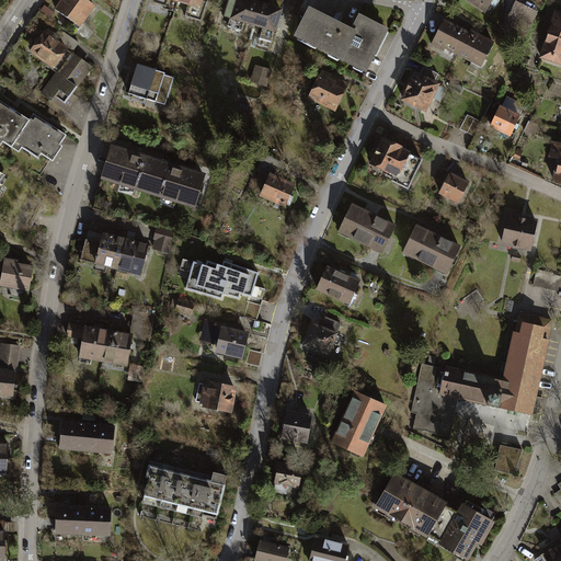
[(93,4),(87,0),(58,0),(54,8),(78,26),(93,4)]
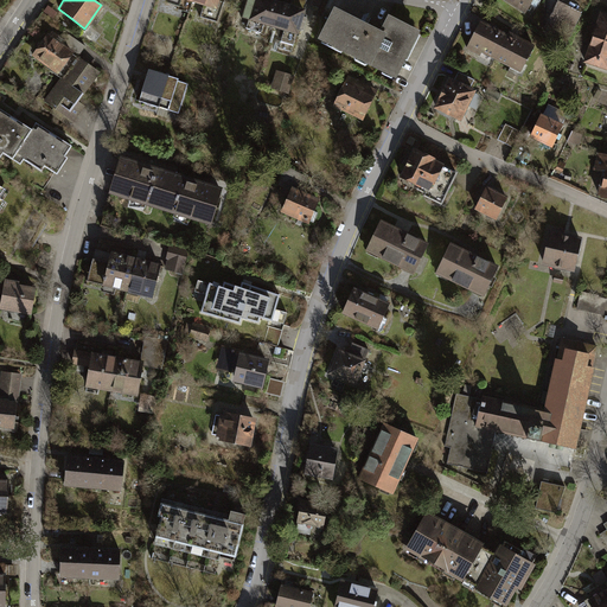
[(219,1),(219,0),(193,0),(193,1),(205,5),(200,18),(218,23),(224,4),(219,1)]
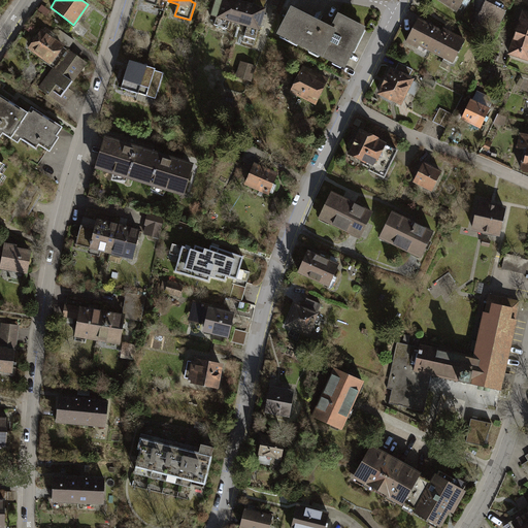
[(239,23),(244,4),(232,0),(217,0),(212,14),(218,17),(215,25),(227,28),(230,21),(239,23)]
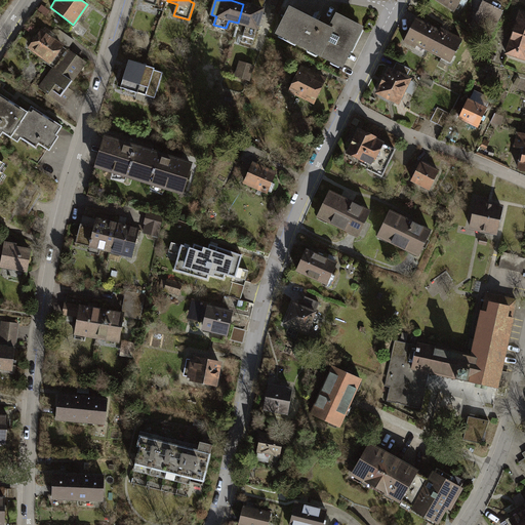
[(266,0),(252,0),(251,5),(264,9),(266,0)]
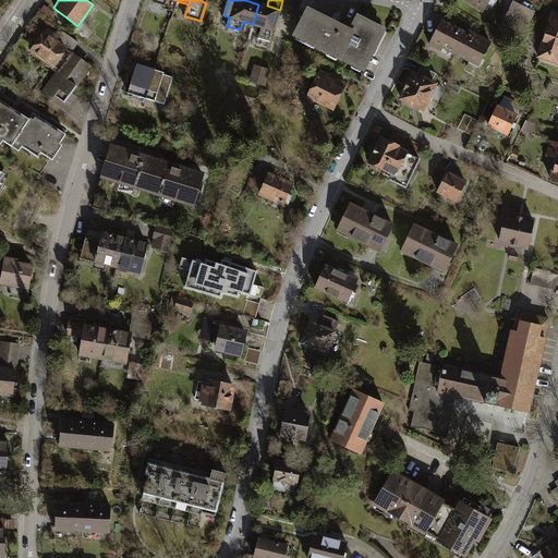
[(505,0),(462,0),(492,20),(505,0)]
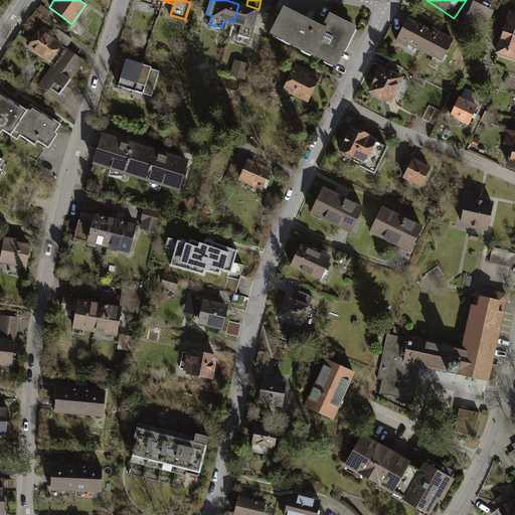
[(258,26),(261,15),(258,14),(259,10),(238,4),(233,22),(242,25),(239,35),(249,38),(254,25),(258,26)]
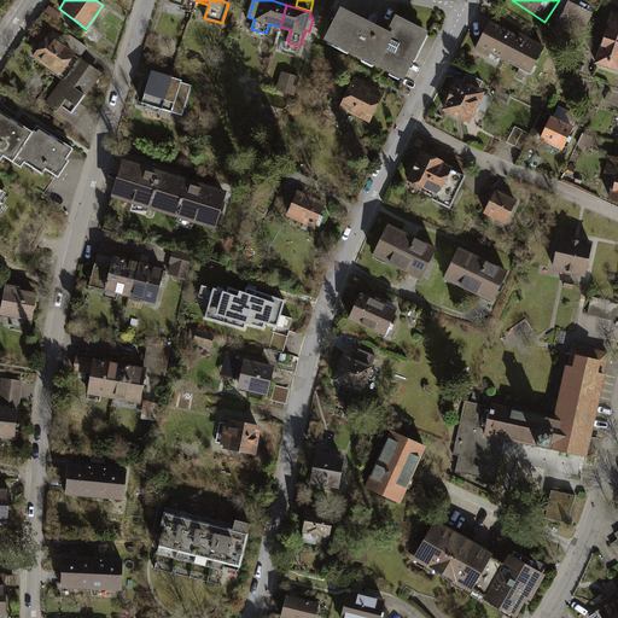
[(596,16),(572,5),(558,38),(582,48),(596,16)]
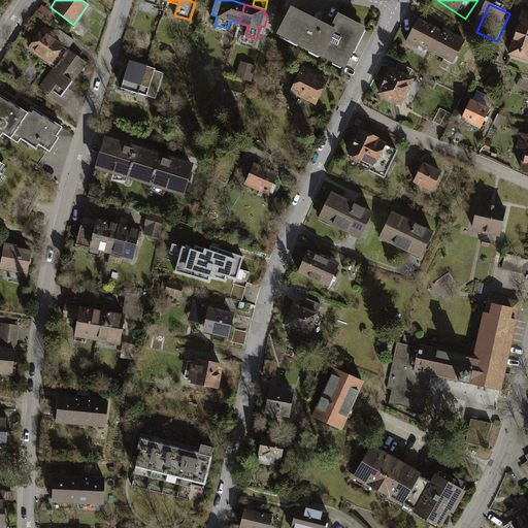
[(321,54),(333,31),(293,10),(281,33),(321,54)]
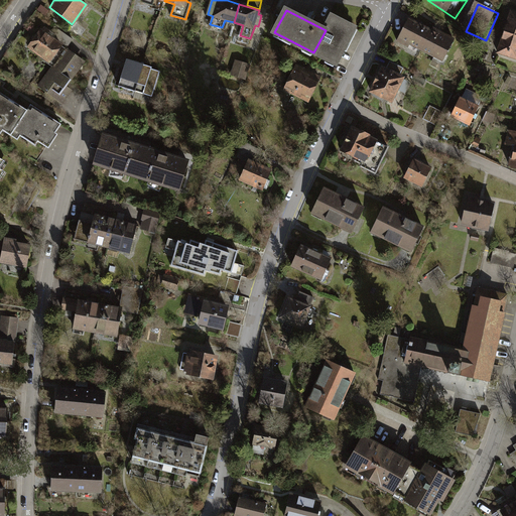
[(326,30),(313,52),(337,65),(355,28),(332,17),(326,30)]
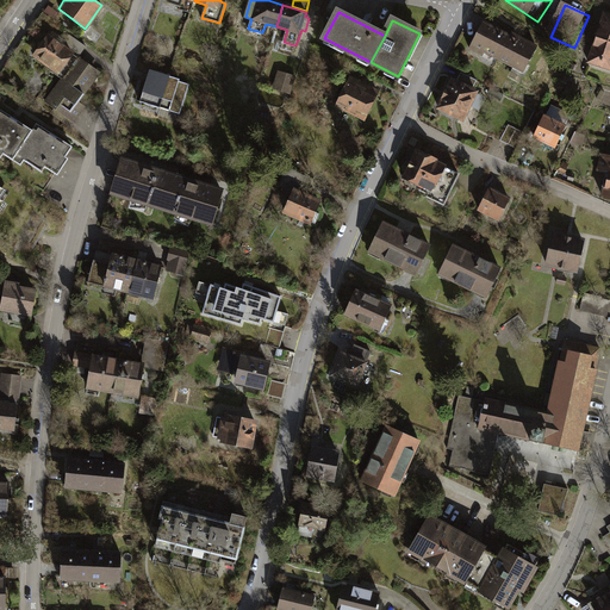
[(504,64),(517,38),(491,25),(477,56),(489,62),(490,58),(504,64)]
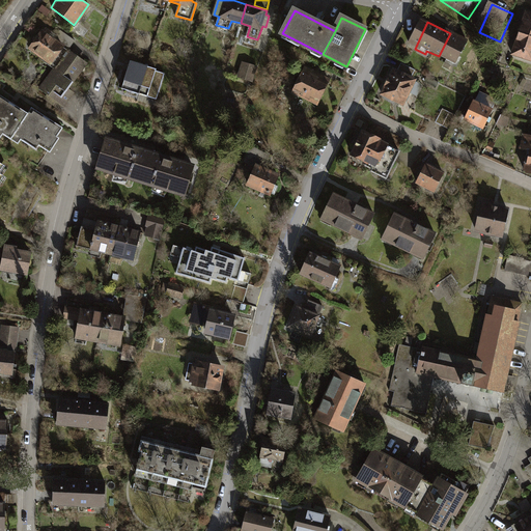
[(56,36),(46,29),(31,49),(56,67),(68,51),(53,39),(56,36)]
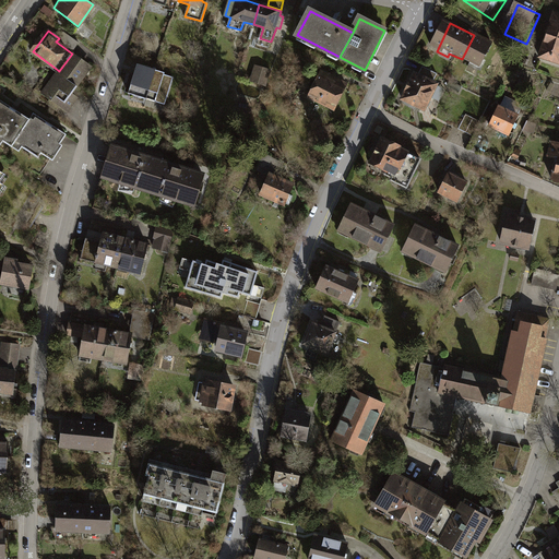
[(486,71),(500,44),(488,38),(486,42),(474,35),(462,59),(486,71)]
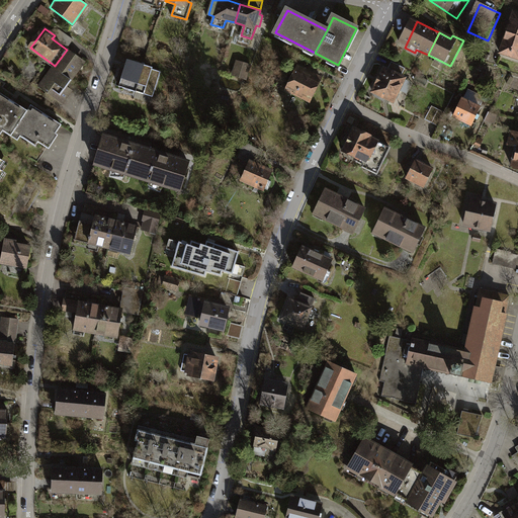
[(517,36),(510,33),(502,55),(517,60),(517,36)]
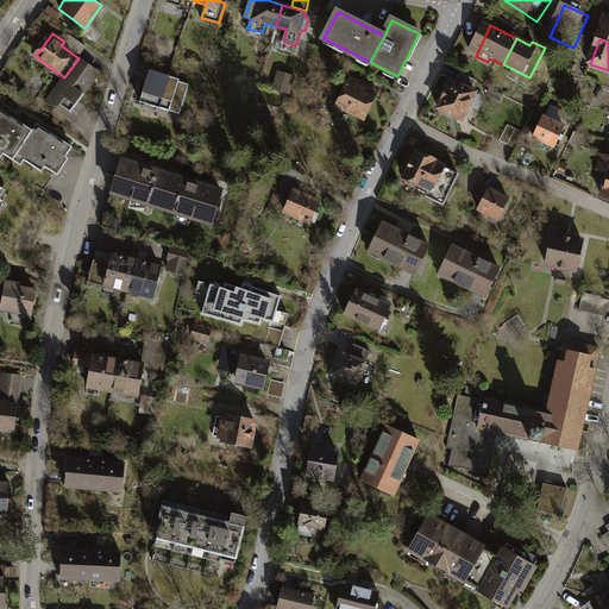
[(79,58),(64,77),(46,101),(74,121),(85,107),(77,102),(99,73),(79,58)]
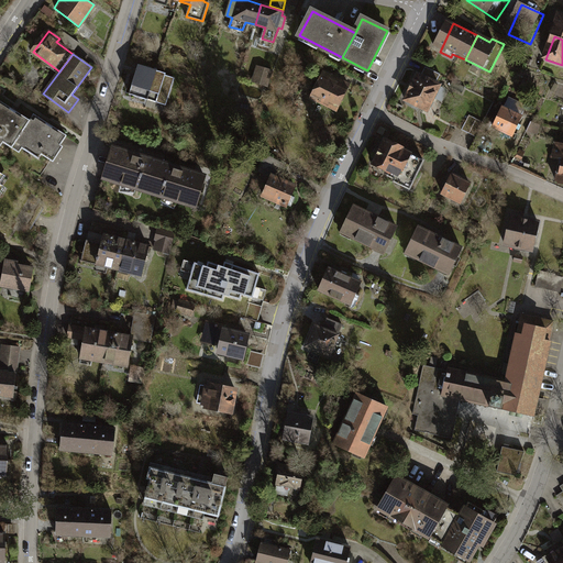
[(175,77),(139,65),(130,94),(148,100),(151,91),(168,97),(175,77)]
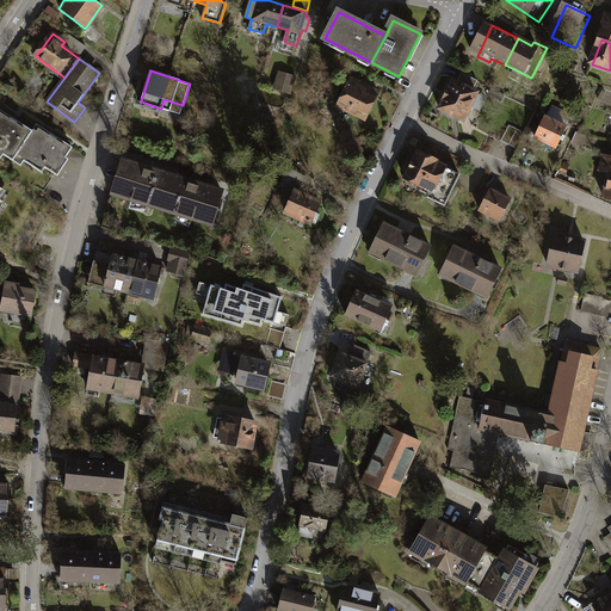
[(296,76),(279,72),(275,88),(290,93),(296,76)]
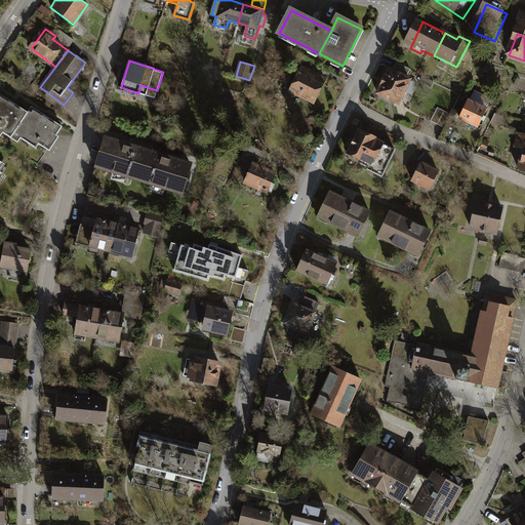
[(414,72),(399,65),(396,71),(411,78),(414,72)]
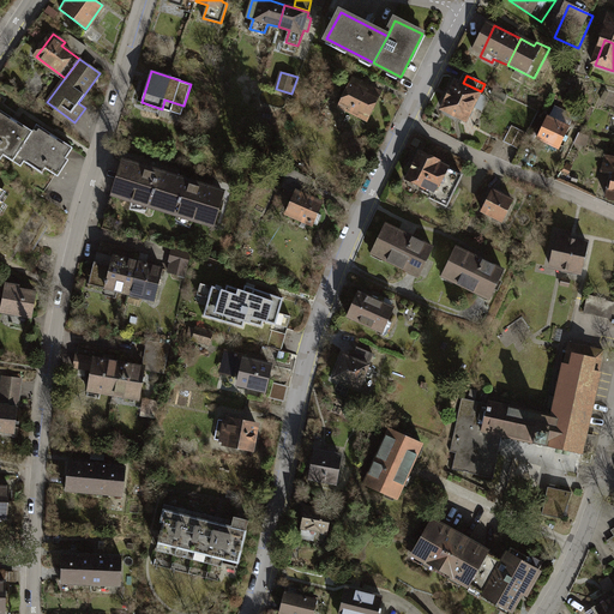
[(368,86),(354,79),(339,107),(367,120),(381,91),(373,88),(371,92),(366,90),(368,86)]
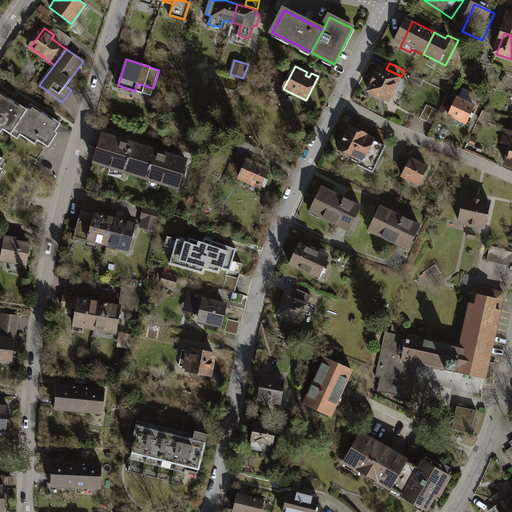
[(408,81),(381,69),(369,95),(396,107),(408,81)]
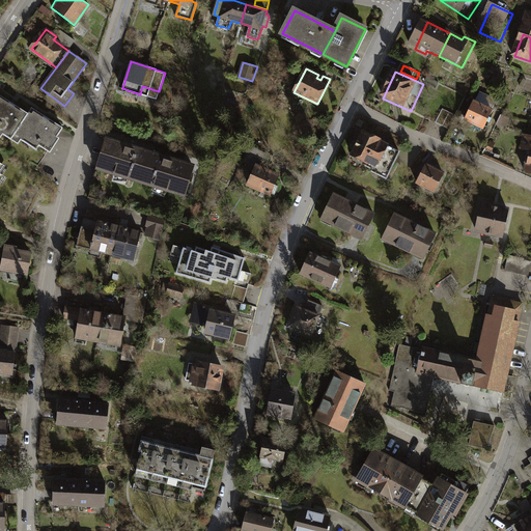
[(15,143),(32,116),(11,103),(0,94),(0,138),(5,142),(8,139),(15,143)]
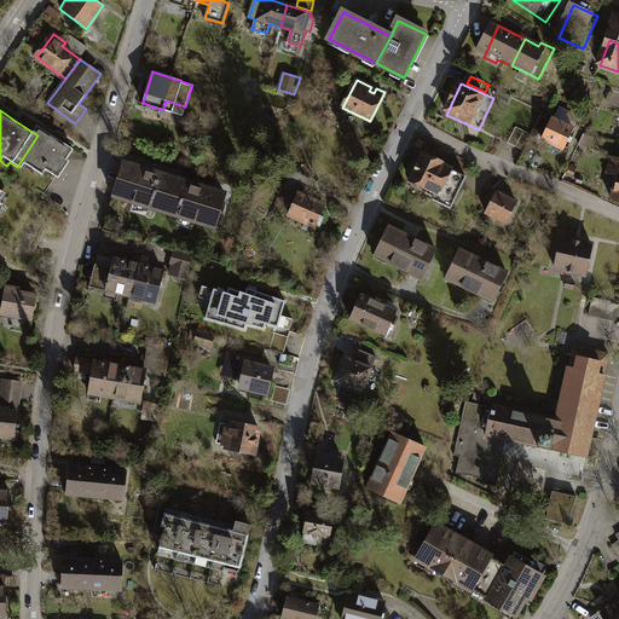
[(573,128),(553,119),(543,140),(551,144),(550,146),(561,151),(562,149),(562,150),(573,128)]
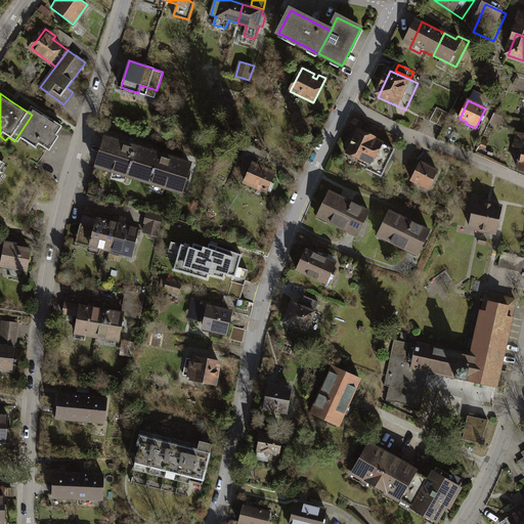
[(430,121),(446,129),(453,116),(437,107),(430,121)]
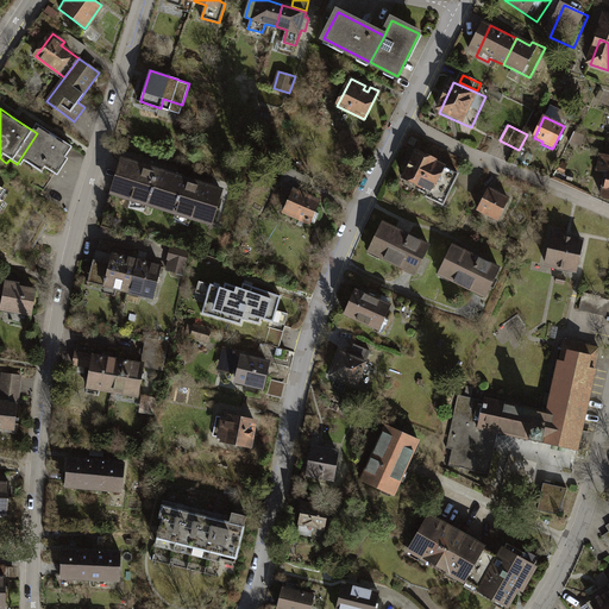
[(37,133),(17,164),(25,169),(29,164),(48,176),(51,171),(62,179),(73,162),(69,161),(75,151),(52,137),(41,129),(37,133)]
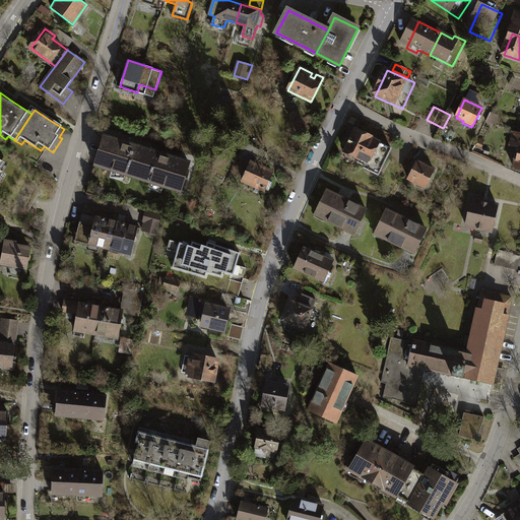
[(228,127),(218,123),(214,133),(218,134),(217,137),(222,139),(228,127)]
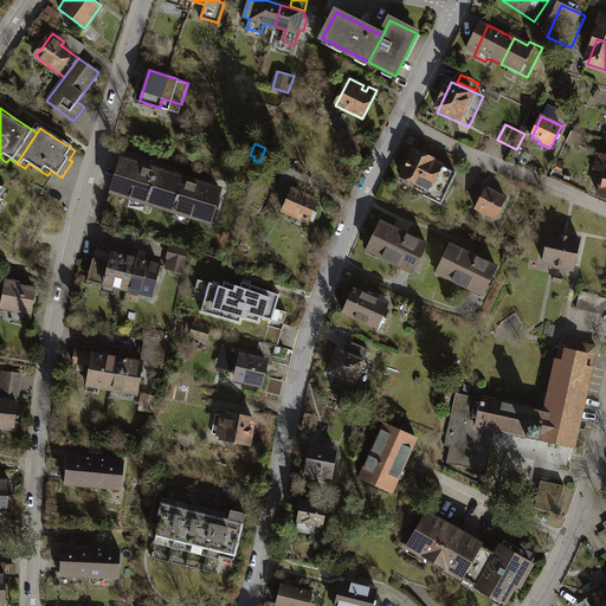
[(433,160),(414,149),(400,178),(419,186),(418,189),(442,201),(456,173),(432,161),(433,160)]
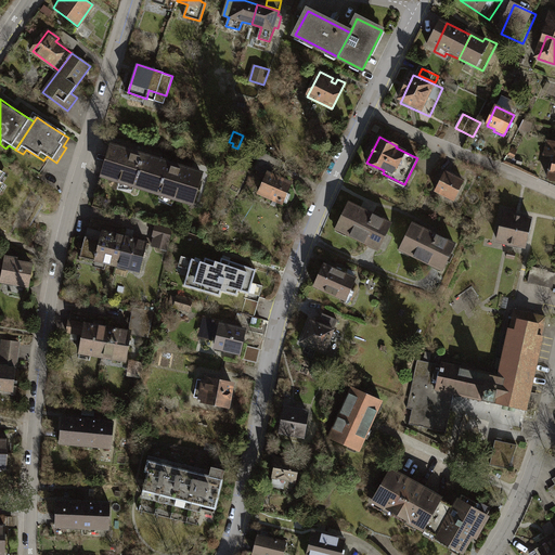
[(205,173),(112,144),(101,178),(195,207),(205,173)]
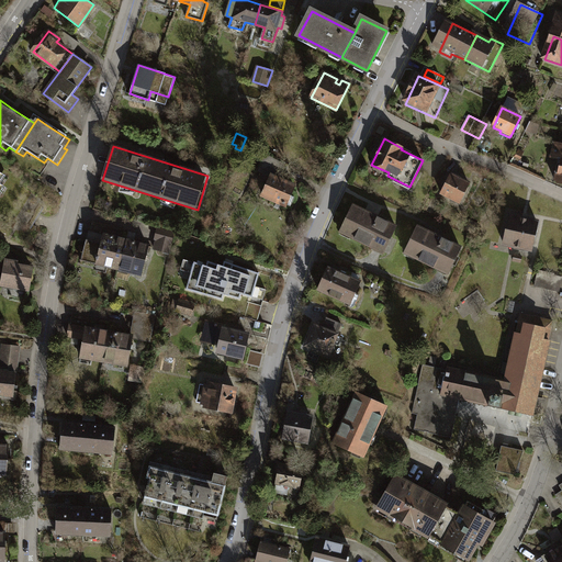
[(282,163),(266,155),(258,171),(260,172),(263,166),(274,170),(263,195),(285,205),(287,204),(290,205),(294,198),(290,195),(294,186),(280,179),(283,172),(279,171),(282,163)]
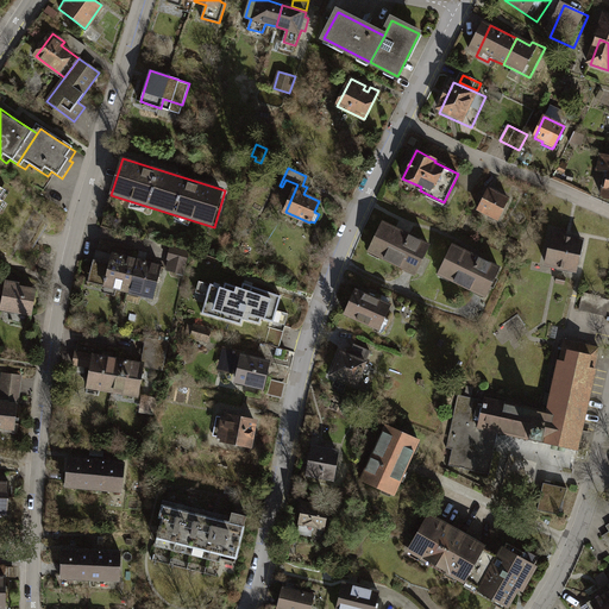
[(509,199),(490,188),(479,209),(498,219),(509,199)]
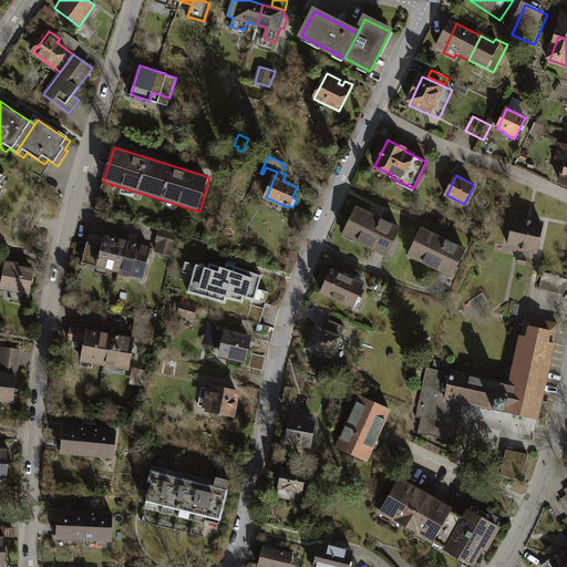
[(388,254),(400,228),(357,207),(344,233),(388,254)]
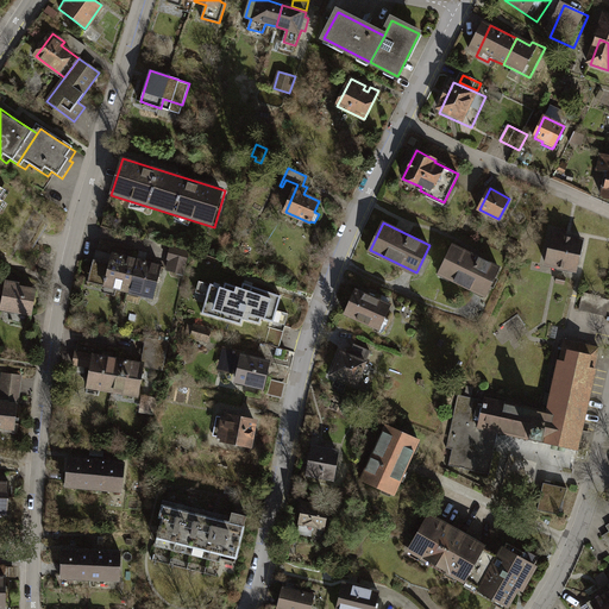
[(583,240),(553,234),(546,264),(576,271),(583,240)]
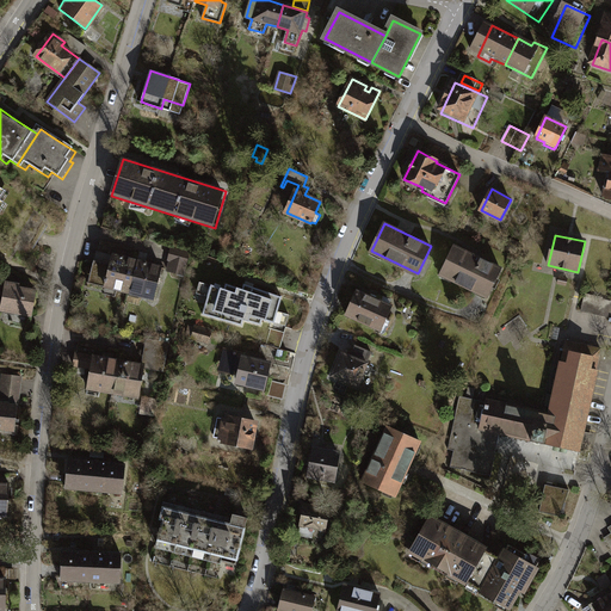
[(522,245),(513,240),(510,247),(518,252),(522,245)]
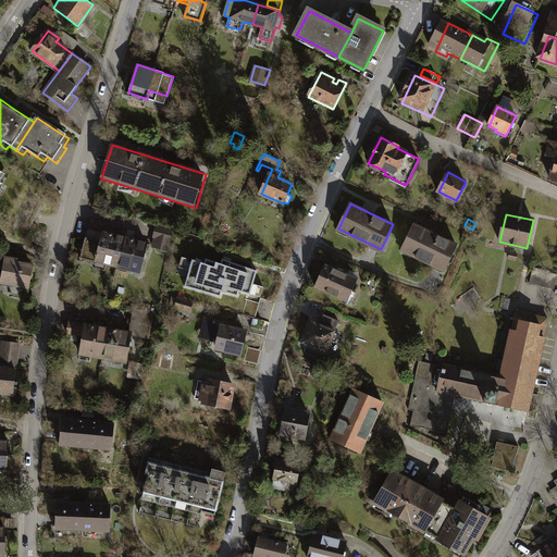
[(458,245),(415,224),(403,250),(445,271),(458,245)]
